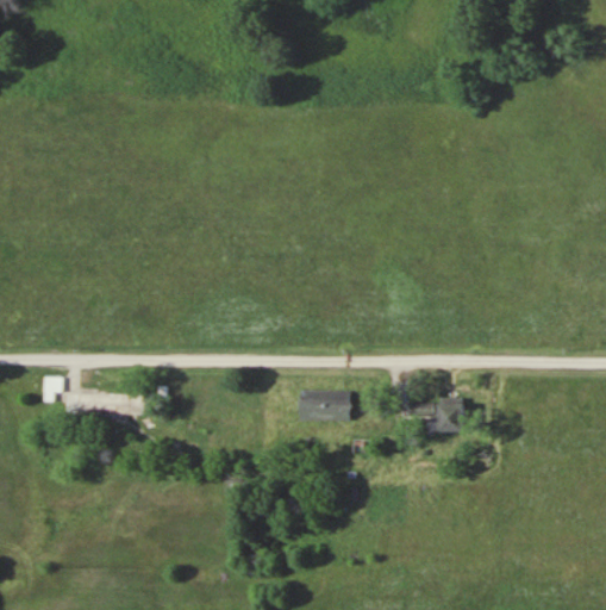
[(51,400),(51,391),(60,391),(60,375),(42,375),(42,400),(51,400)]
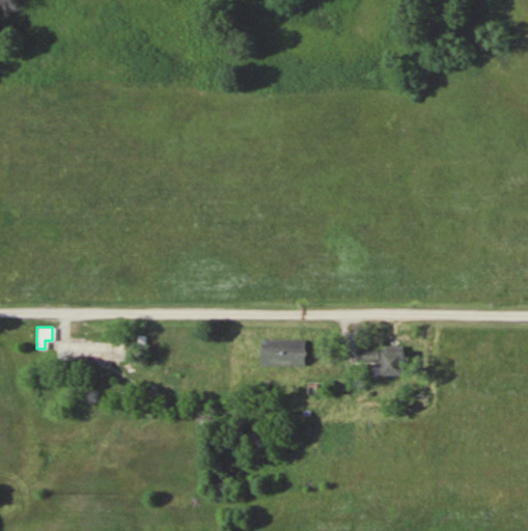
[(304,365),(304,339),(260,339),(260,365),(304,365)]
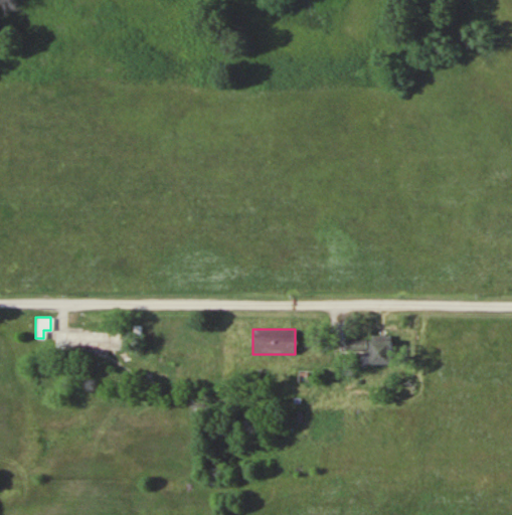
[(62,330),(62,346),(117,346),(117,330),(62,330)]
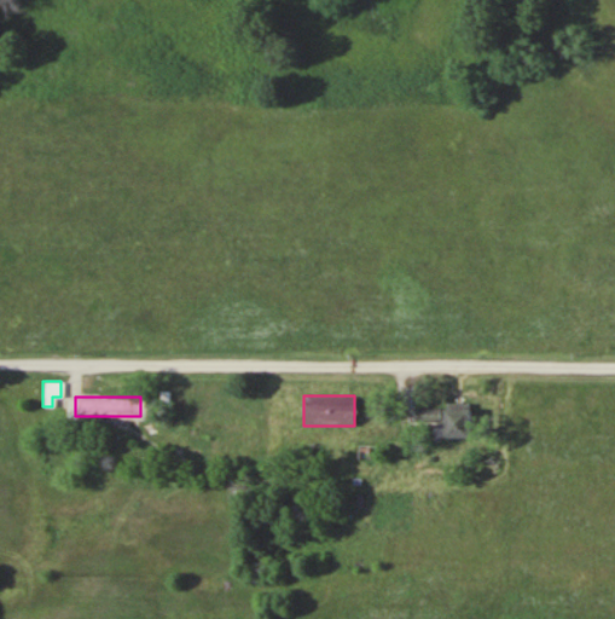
[(470,439),(470,404),(444,404),(444,439),(470,439)]
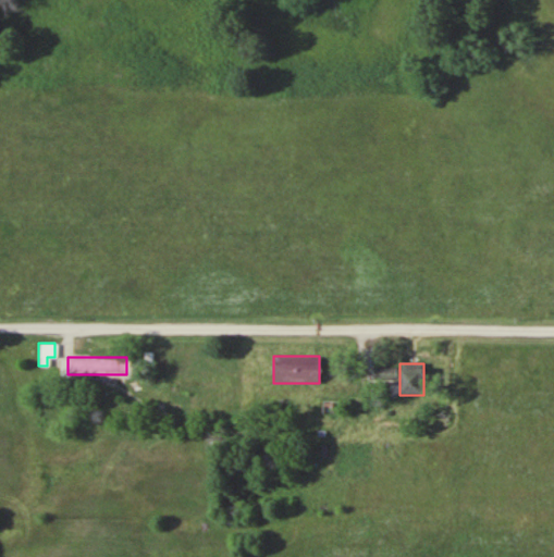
[(321,413),(340,413),(340,400),(321,400),(321,413)]
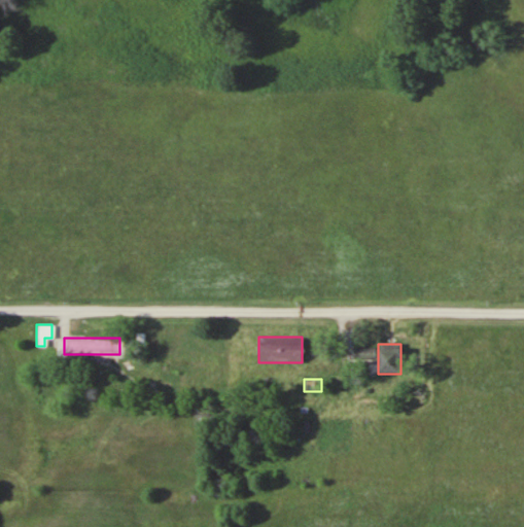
All buildings are outlined.
